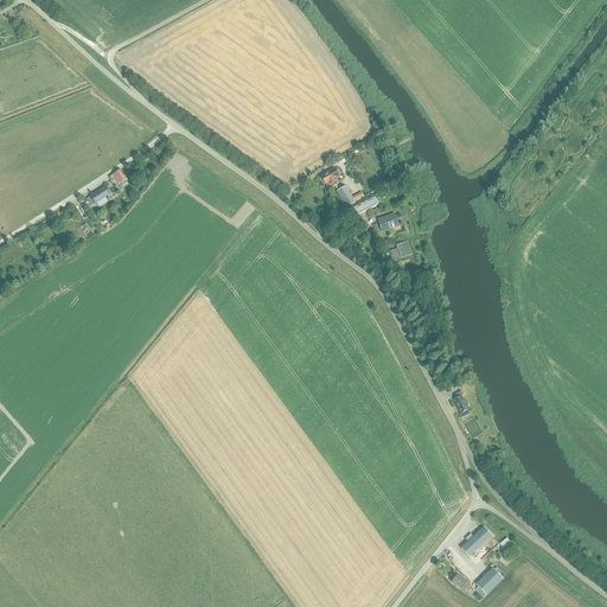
[(321,177),(326,185),(327,184),(331,190),(340,184),(337,179),(342,176),(339,173),(340,172),(338,168),(337,170),(336,168),(334,168),(333,168),(321,177)]
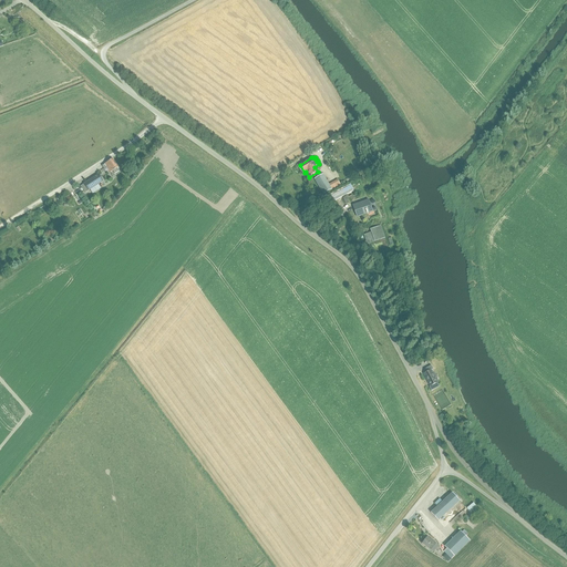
[(106,167),(111,173),(113,171),(114,174),(119,172),(116,168),(119,167),(113,158),(102,166),(104,169),(106,167)]
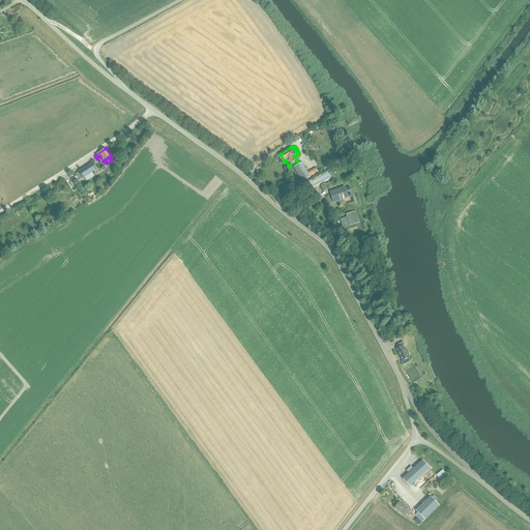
[(294,168),(302,182),(310,177),(301,163),(294,168)]
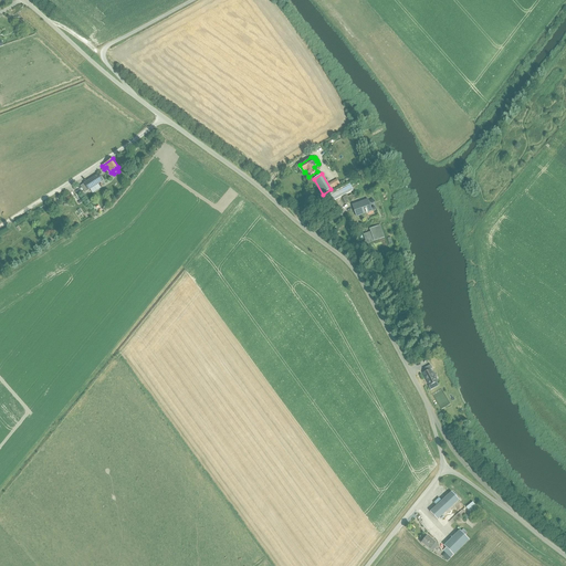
[(98,175),(84,184),(88,190),(103,181),(98,175)]
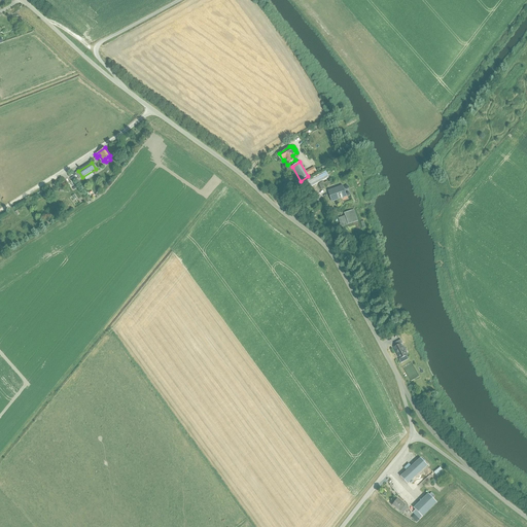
[(315,166),(307,169),(310,174),(318,171),(315,166)]
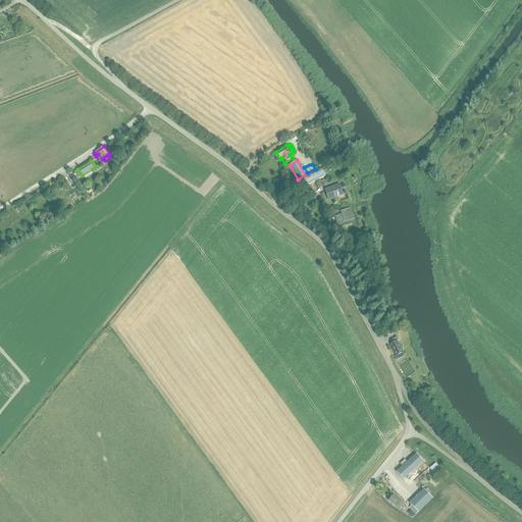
[(304,179),(307,185),(315,180),(312,174),(304,179)]
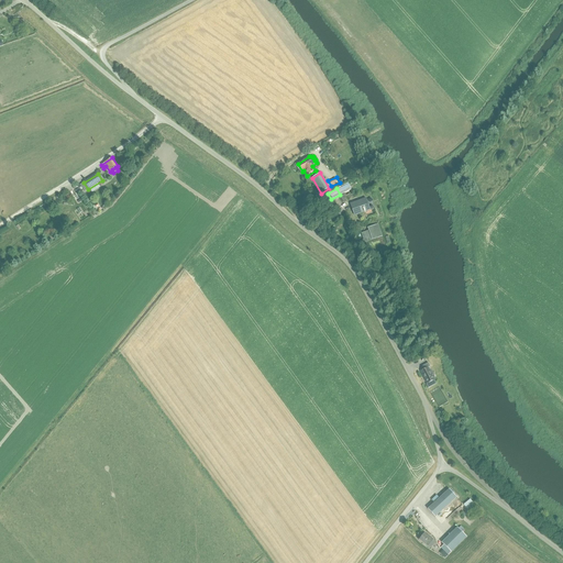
[(350,194),(345,196),(345,195),(341,197),(343,202),(348,200),(352,198),(350,194)]
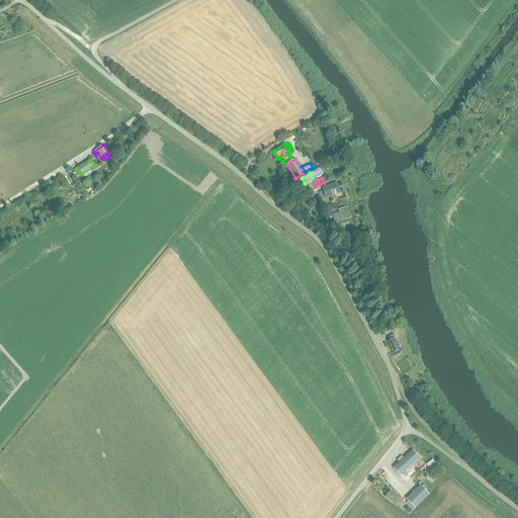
[(336,182),(327,186),(323,187),(326,198),(335,195),(340,193),(336,182)]
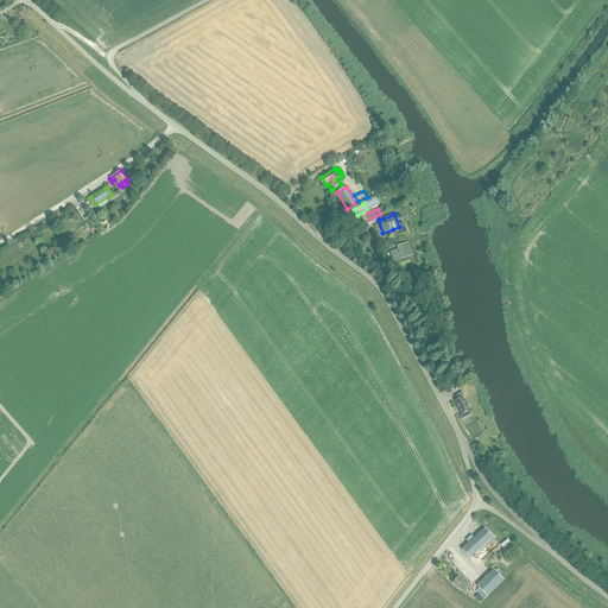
[(390,252),(393,263),(411,255),(407,244),(397,247),(398,249),(390,252)]
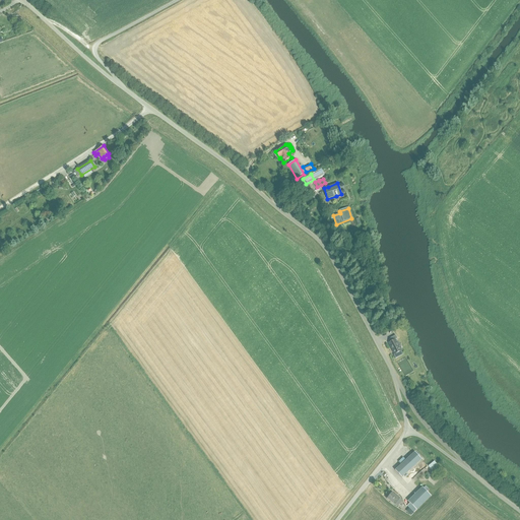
[(392,350),(394,354),(401,351),(399,347),(400,346),(398,343),(397,343),(395,340),(397,339),(395,335),(390,338),(391,341),(388,343),(390,347),(391,347),(392,350)]
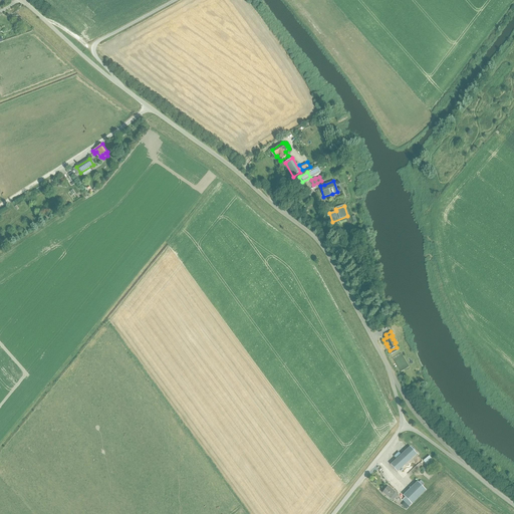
[(397,472),(399,471),(417,454),(410,447),(392,463),(391,465),(397,472)]
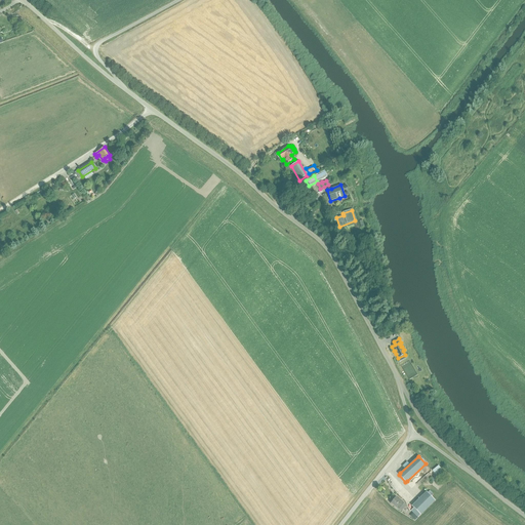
[(438,473),(442,470),(438,466),(432,471),(436,475),(438,473)]
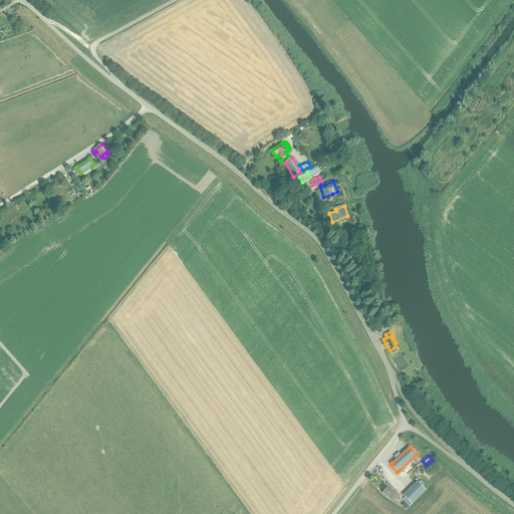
[(426,490),(422,486),(425,484),(421,480),(419,483),(418,481),(404,496),(405,497),(403,500),(409,507),(426,490)]
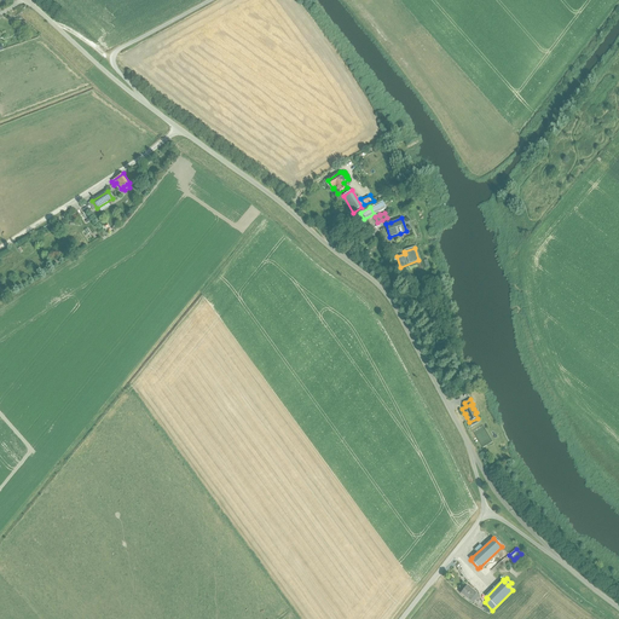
[(476,593),(470,589),(469,589),(467,586),(461,594),(468,599),(470,595),(473,597),(475,595),(476,594),(476,593)]
